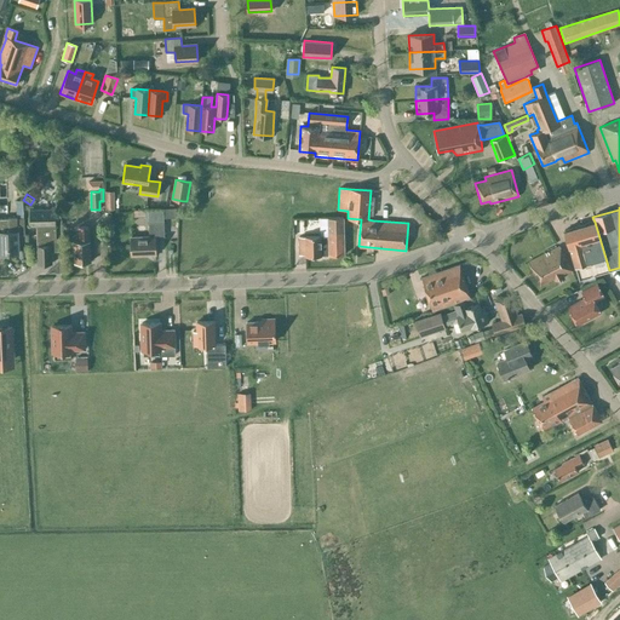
[(52,264),(51,245),(51,240),(56,239),(55,208),(29,210),(30,227),(36,225),(36,264),(52,264)]
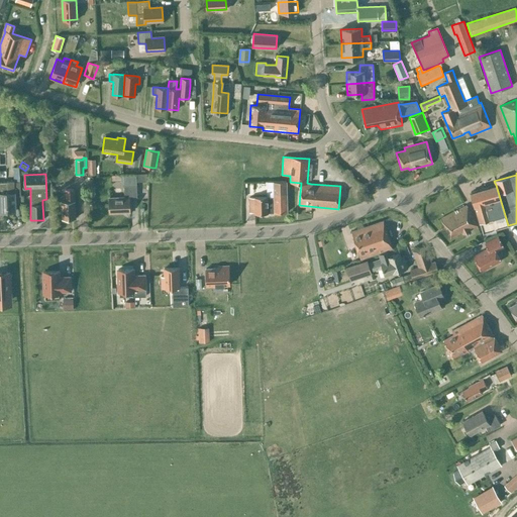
[(124,197),(109,198),(109,213),(130,212),(129,198),(137,198),(136,181),(136,176),(123,176),(124,197)]
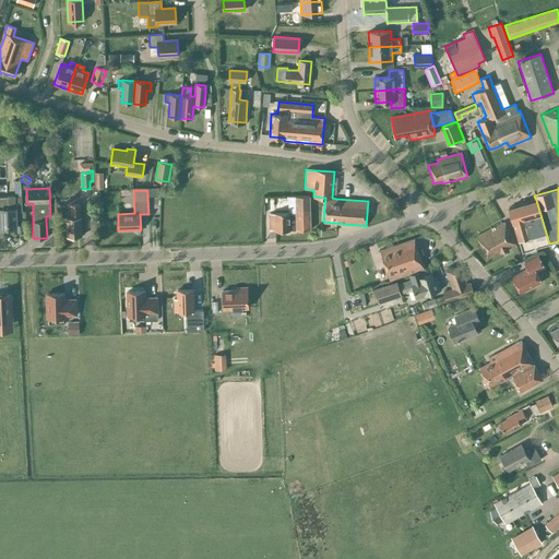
[(22,212),(22,197),(21,197),(15,197),(15,195),(8,195),(8,198),(0,197),(0,228),(16,228),(15,212),(22,212)]
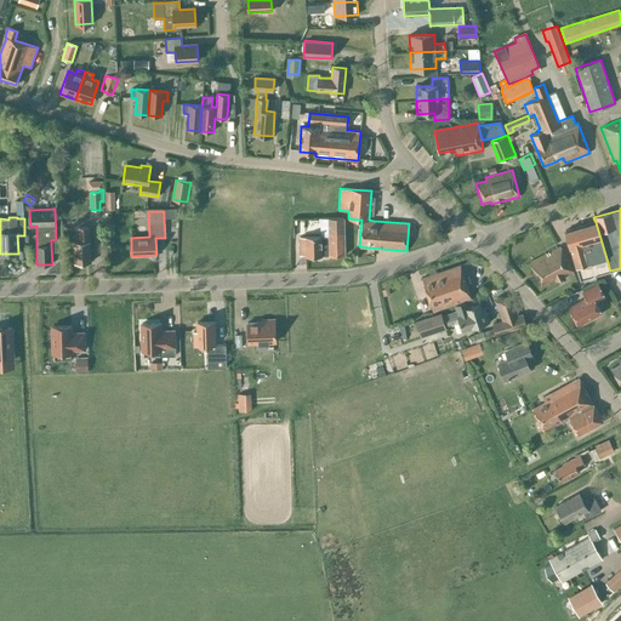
[(306,255),(306,256),(322,256),(322,255),(329,255),(329,256),(345,255),(343,217),(329,218),(329,237),(300,237),(300,255),(306,255)]
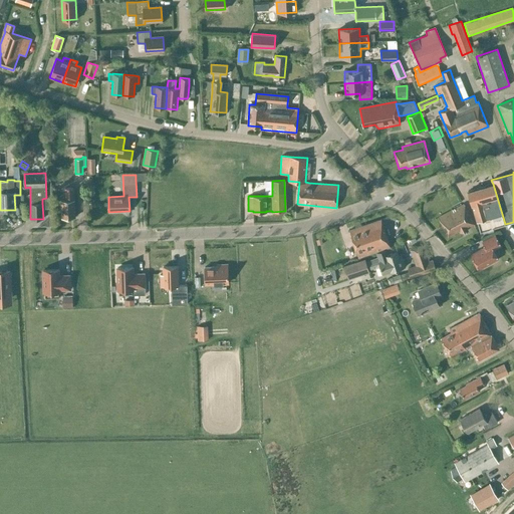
[(480,232),(505,224),(493,184),(468,192),(471,205),(472,205),(480,232)]
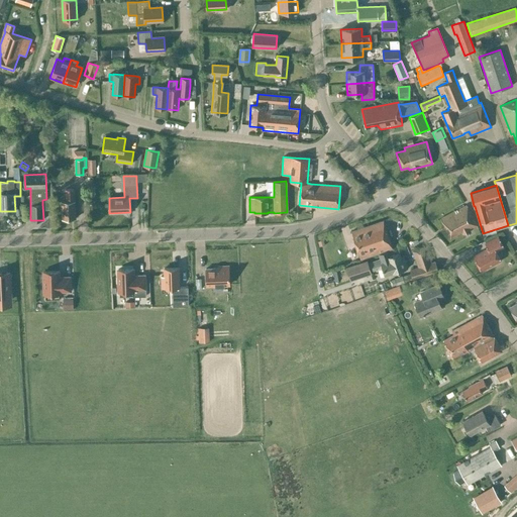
[(66,189),(66,195),(66,202),(62,202),(62,219),(76,218),(75,201),(74,189),(66,189)]
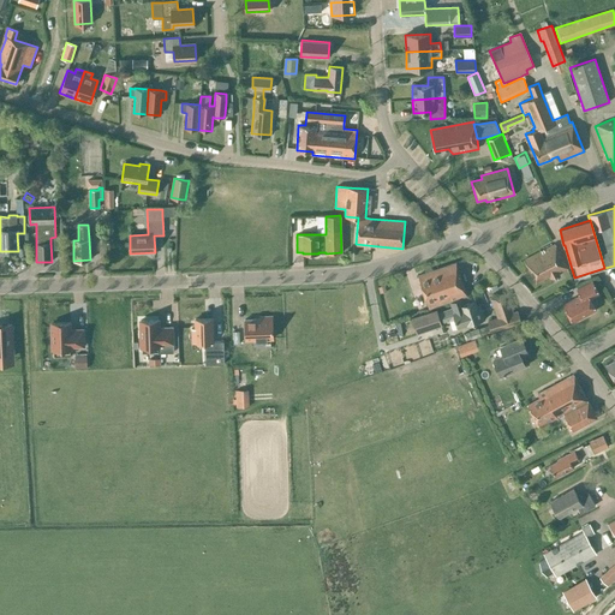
[(550,279),(568,270),(554,244),(524,260),(536,282),(548,276),(550,279)]
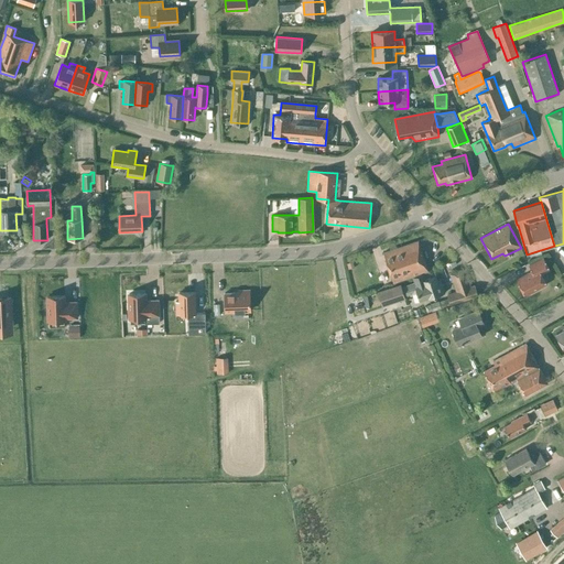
[(381,291),(378,292),(382,306),(386,305),(403,300),(402,296),(412,293),(414,293),(413,290),(415,290),(416,292),(420,300),(429,297),(429,299),(444,293),(440,279),(437,280),(435,275),(425,280),(423,272),(427,271),(418,241),(383,252),(393,282),(412,275),(414,282),(399,288),(398,285),(381,291)]
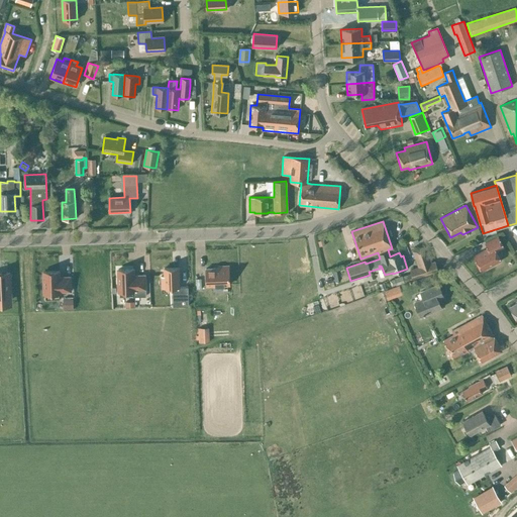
[(498,236),(485,243),(488,248),(474,255),(482,271),(501,261),(496,251),(503,247),(498,236)]
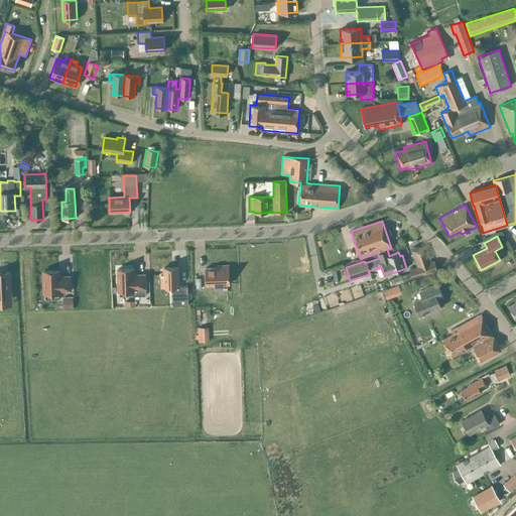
[(394,278),(389,280),(391,285),(395,284),(412,278),(423,274),(423,275),(437,271),(434,261),(429,263),(425,253),(423,247),(411,251),(414,258),(414,257),(417,267),(409,270),(410,272),(394,278)]
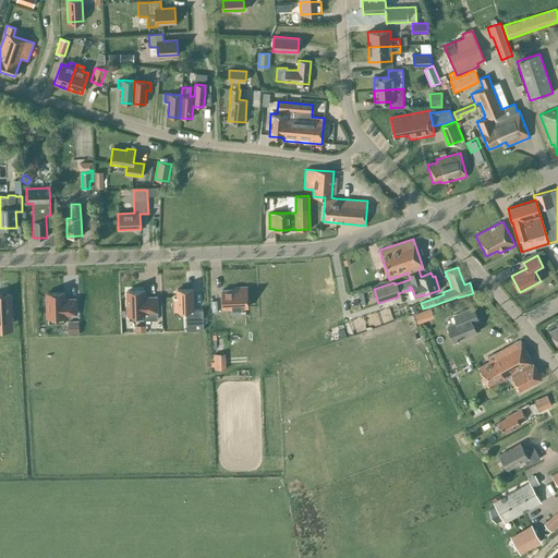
[(235,290),(222,290),(222,308),(247,307),(246,287),(235,288),(235,290)]
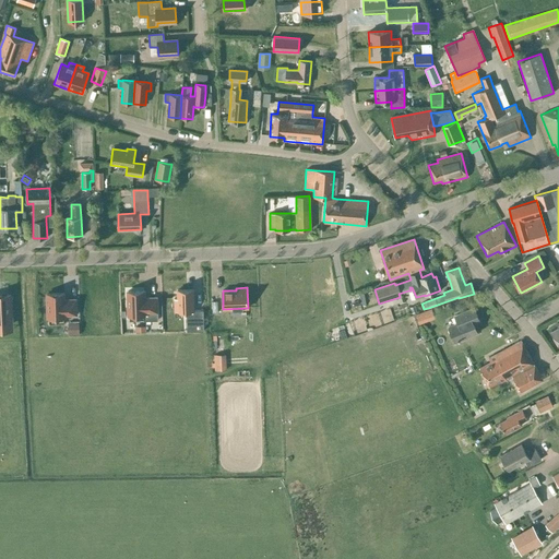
[(192,289),(178,289),(178,311),(186,311),(187,322),(193,322),(193,331),(204,331),(203,310),(193,310),(192,289)]
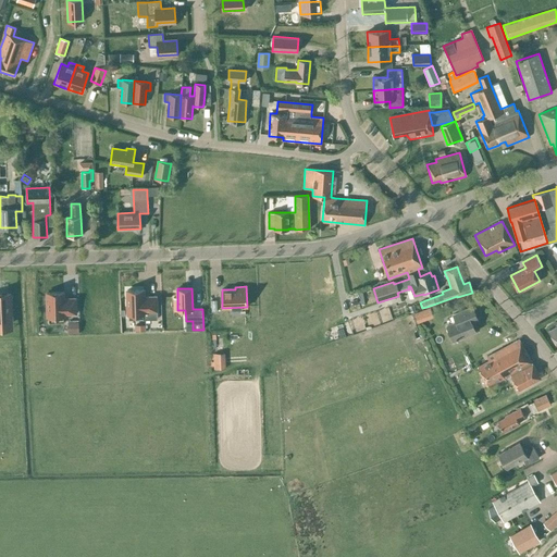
[(144,289),(127,291),(127,314),(128,314),(128,319),(136,319),(136,314),(143,313),(143,319),(157,319),(157,296),(147,296),(147,297),(144,297),(144,289)]
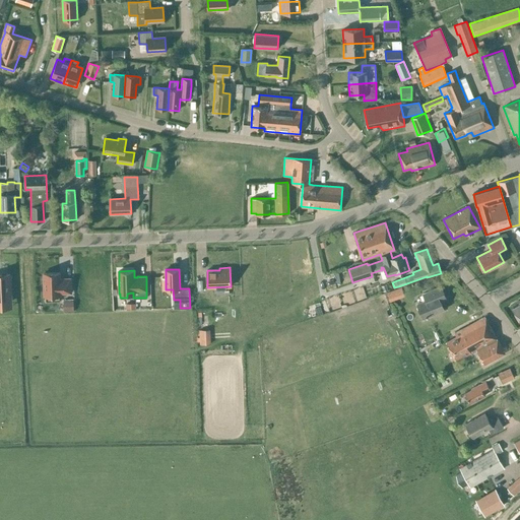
[(59,273),(44,273),(45,296),(60,296),(60,293),(71,293),(70,278),(63,278),(63,279),(59,279),(59,273)]
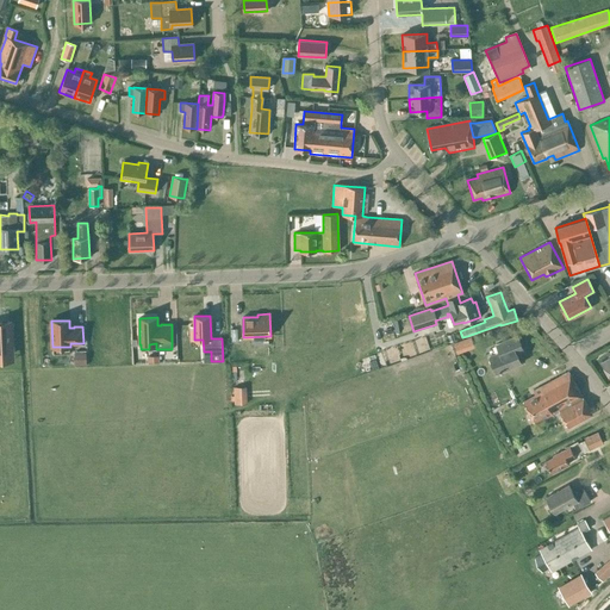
[(12,322),(0,322),(0,360),(13,360),(13,353),(12,322)]
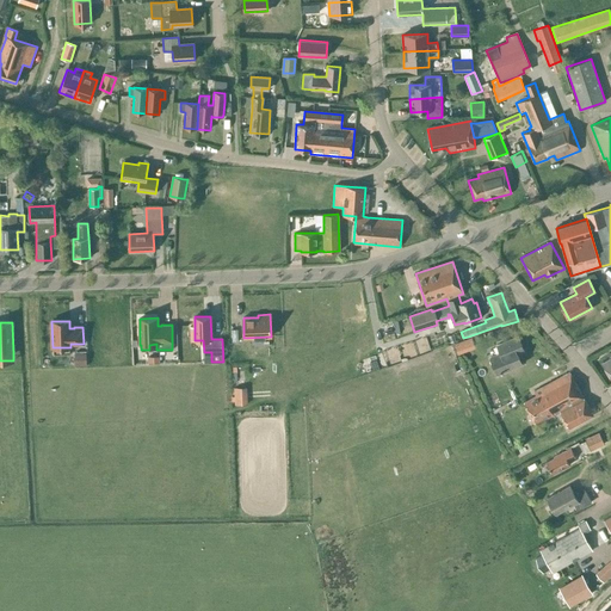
[(512,323),(501,328),(504,335),(514,331),(512,323)]
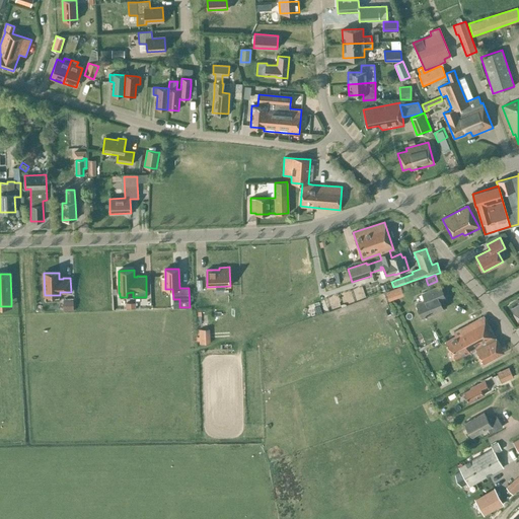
[(443,293),(440,286),(422,293),(425,300),(416,304),(422,317),(443,308),(437,295),(443,293)]
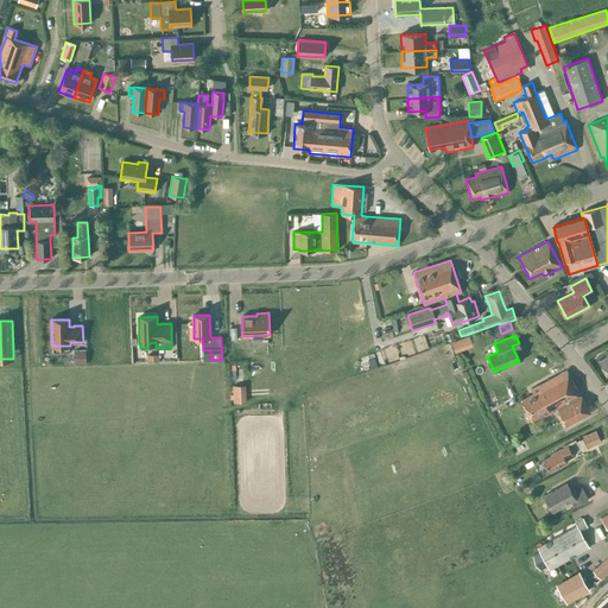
[(473,344),(469,337),(453,343),(455,350),(473,344)]
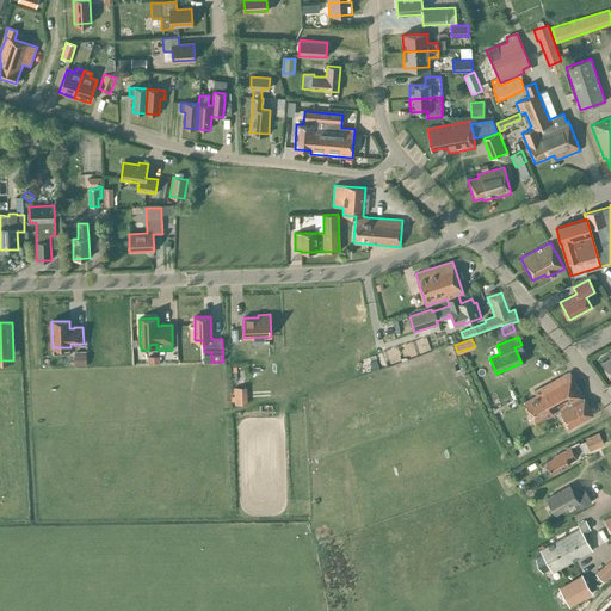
[(86,365),(86,355),(75,355),(75,365),(75,366),(86,365)]
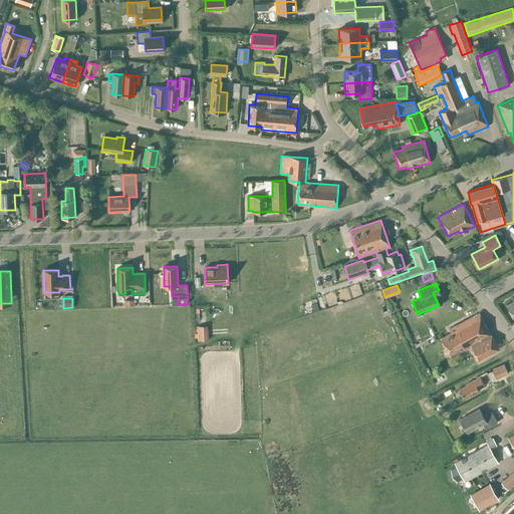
[(499,349),(479,312),(455,326),(457,329),(441,338),(451,356),(465,348),(466,350),(472,347),(479,360),(499,349)]
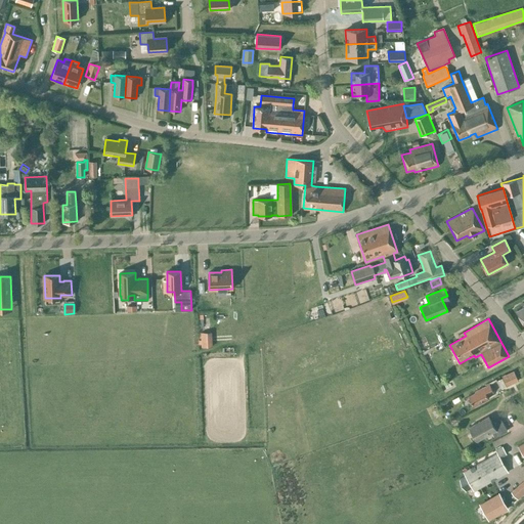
[(204,333),(201,333),(202,347),(212,347),(212,333),(212,332),(204,333)]
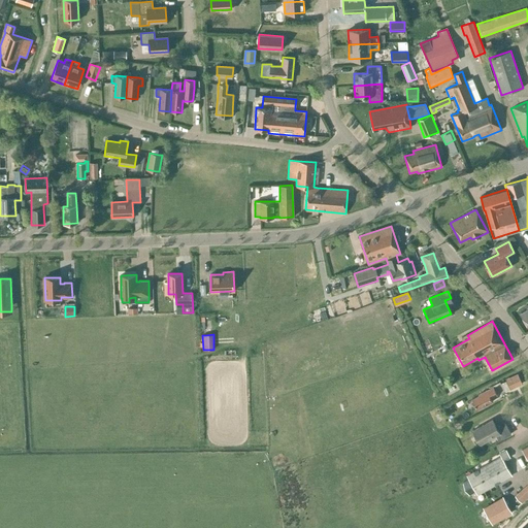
[(510,390),(523,384),(518,373),(505,380),(510,390)]
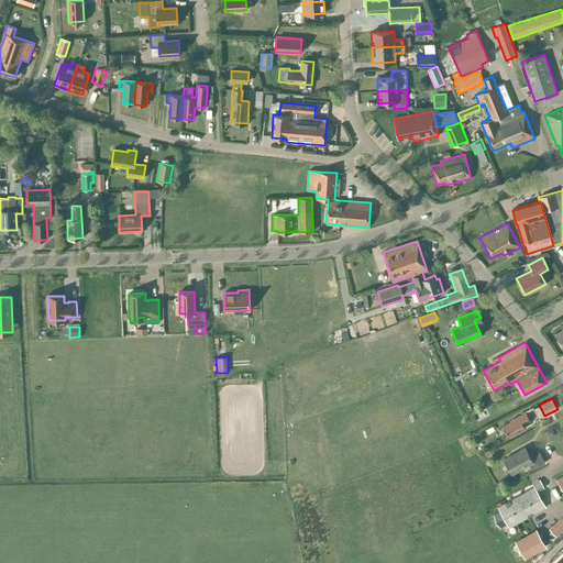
[(522,424),(530,421),(526,412),(509,421),(510,422),(504,426),(509,437),(525,429),(522,424)]
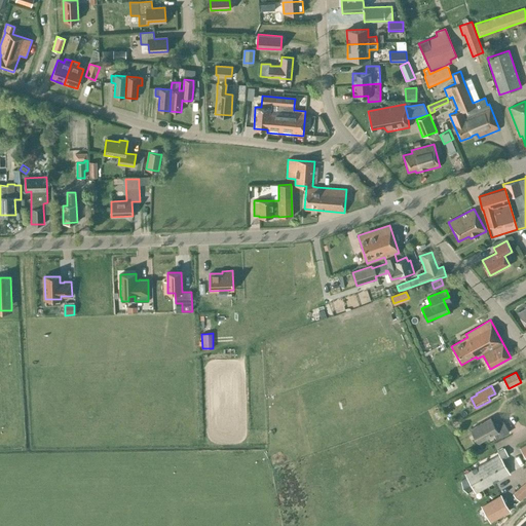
[(497,439),(509,433),(502,421),(494,425),(490,418),(471,428),(478,443),(494,434),(497,439)]
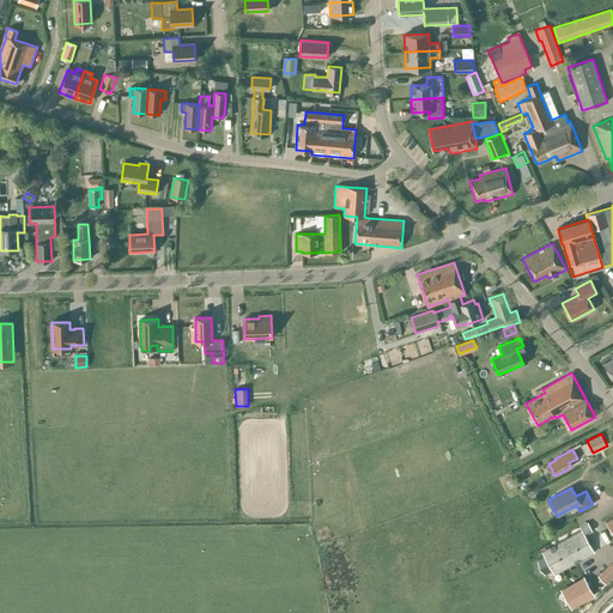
[(580,527),(581,530),(541,552),(544,557),(538,560),(545,572),(551,569),(554,575),(594,552),(593,550),(586,535),(593,532),(588,522),(580,527)]
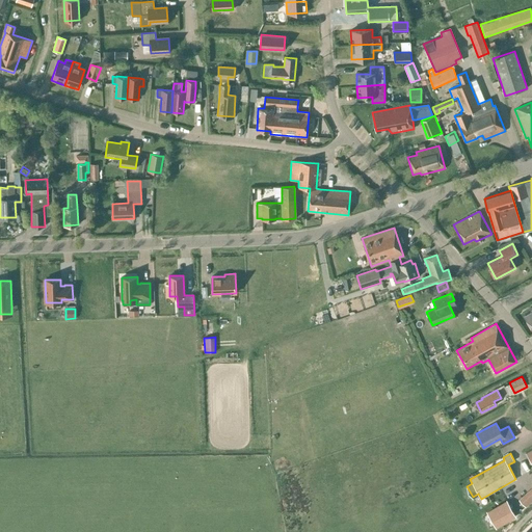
[(531,487),(519,500),(525,507),(531,500),(531,487)]
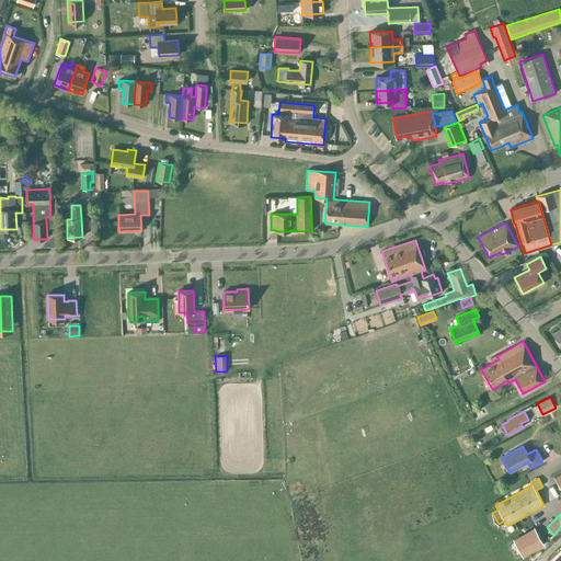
[(534,529),(514,540),(523,556),(542,545),(534,529)]
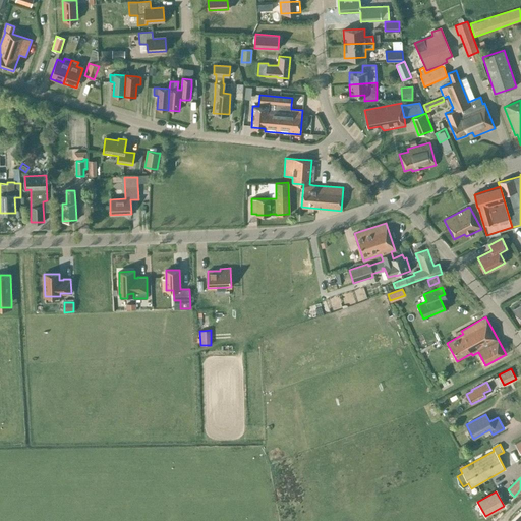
[(520,520),(520,509),(509,520),(520,520)]
